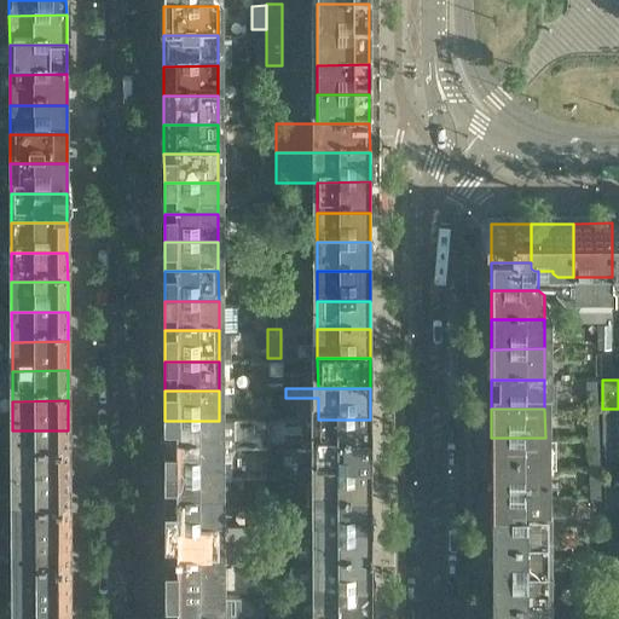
[(618,409),(606,409),(606,453),(618,453),(618,409)]
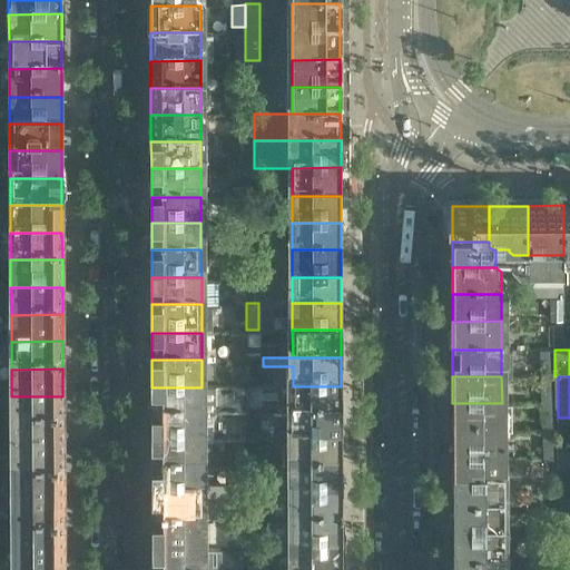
[(341,412),(341,386),(293,386),(293,413),(341,412)]
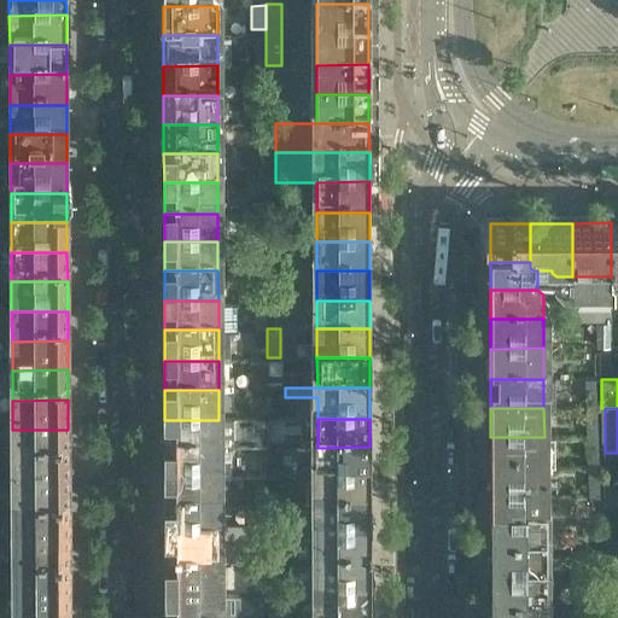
[(219,448),(219,420),(164,420),(164,448),(219,448)]
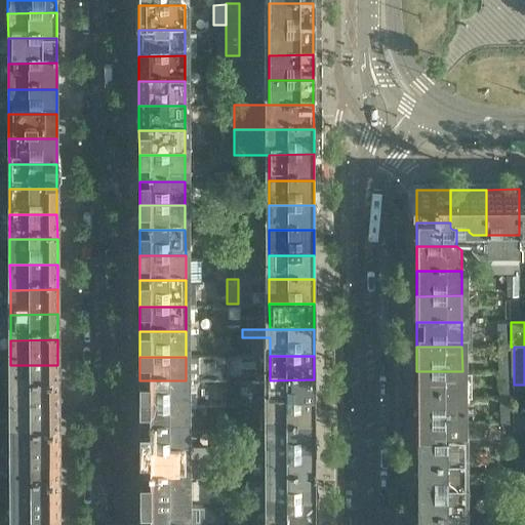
[(57,390),(57,365),(10,365),(10,390),(57,390)]
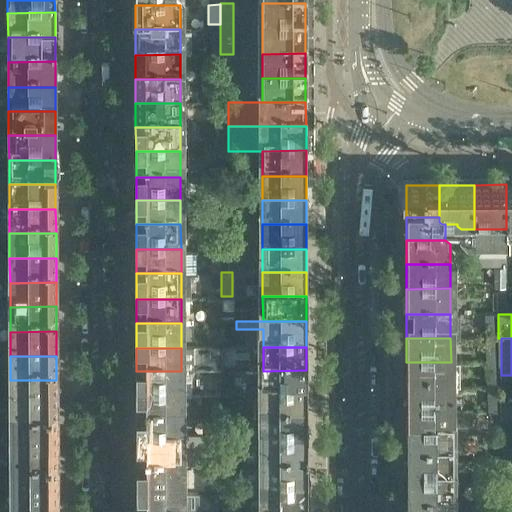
[(451,385),(451,362),(406,362),(406,385),(451,385)]
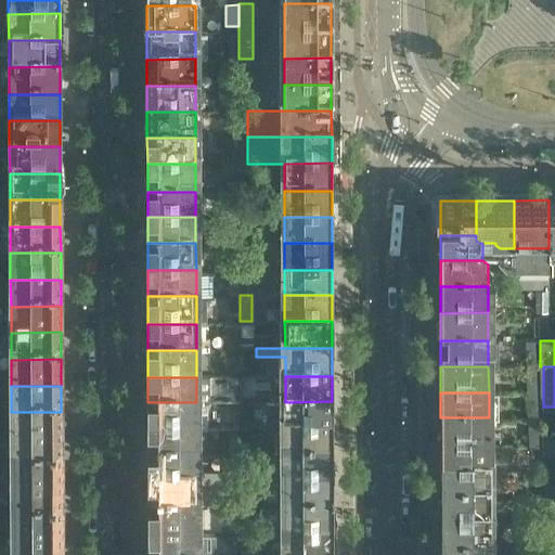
[(332,427),(332,401),(285,402),(285,427),(332,427)]
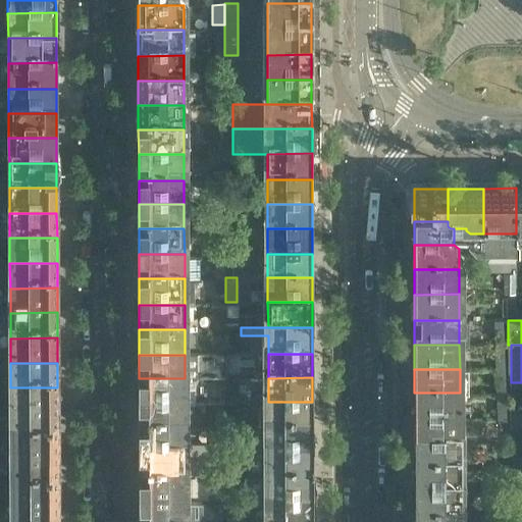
[(185,403),(185,378),(139,378),(139,403),(185,403)]
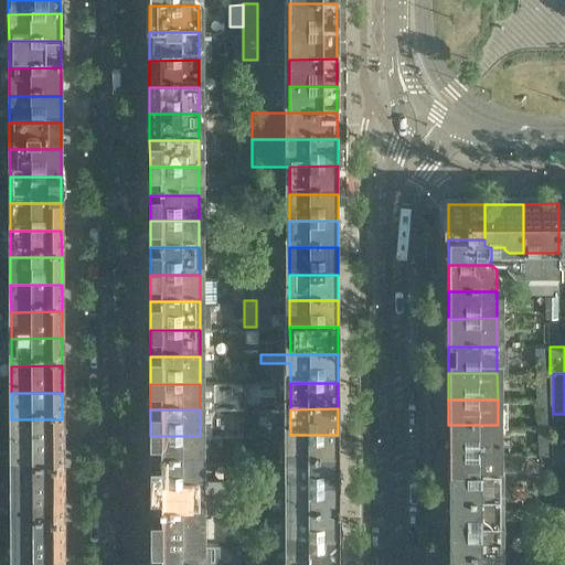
[(264,435),(264,409),(245,409),(245,435),(264,435)]
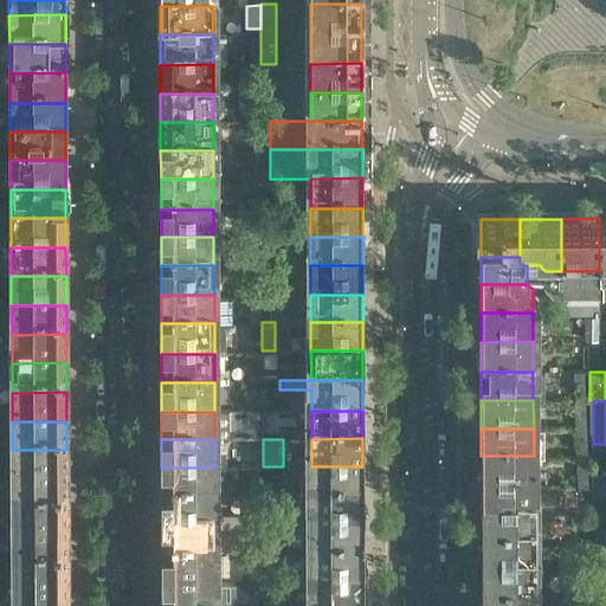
[(605,444),(593,444),(593,494),(605,494),(605,444)]
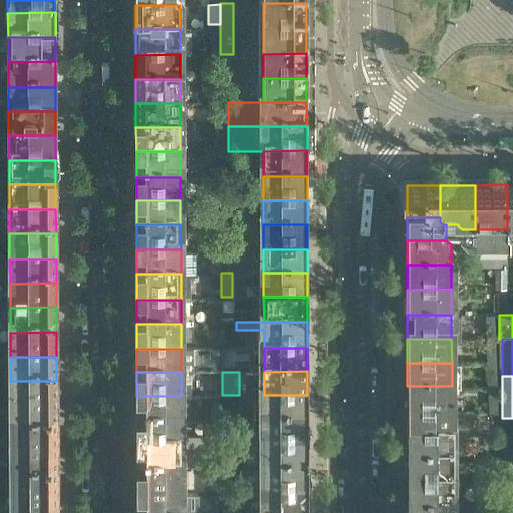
[(56,405),(56,381),(10,381),(11,405),(56,405)]
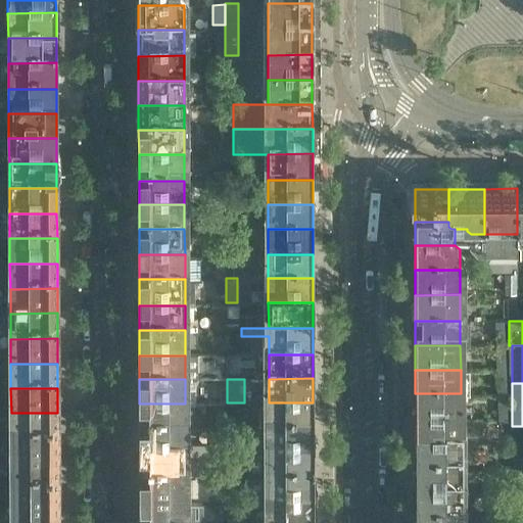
[(461,419),(461,393),(415,393),(415,419),(461,419)]
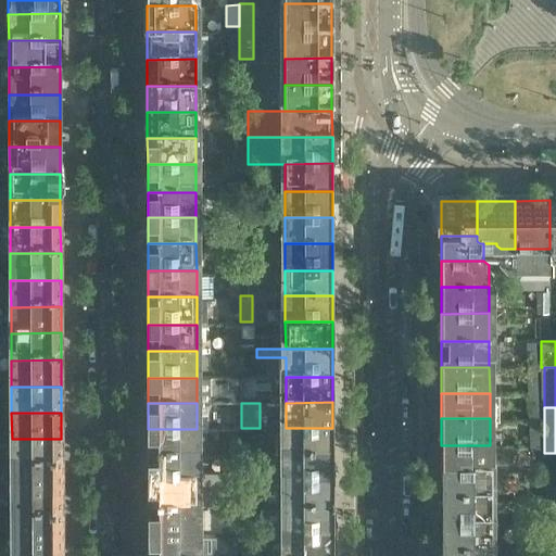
[(332,456),(332,428),(286,428),(286,456),(332,456)]
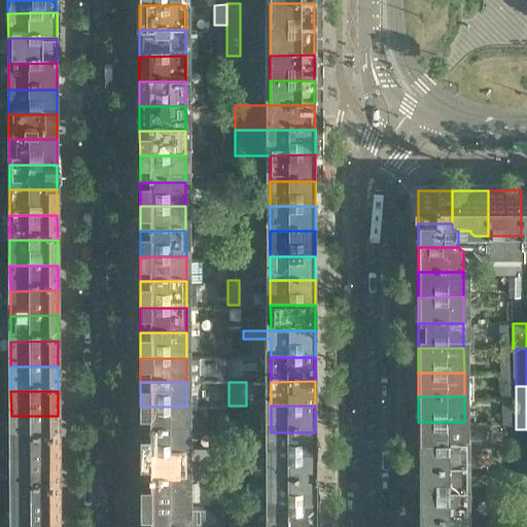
[(186,431),(186,407),(140,407),(140,431),(186,431)]
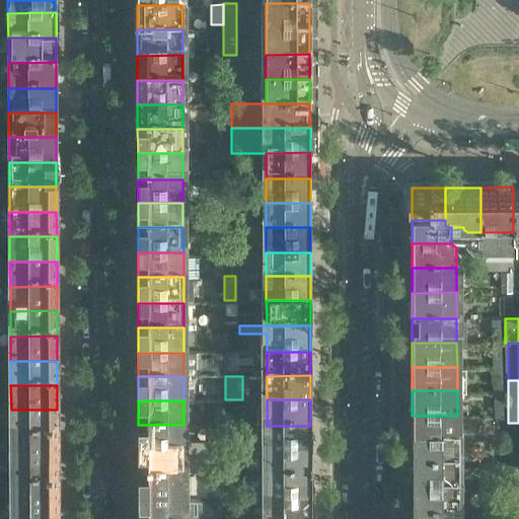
[(57,435),(57,410),(11,410),(11,436),(57,435)]
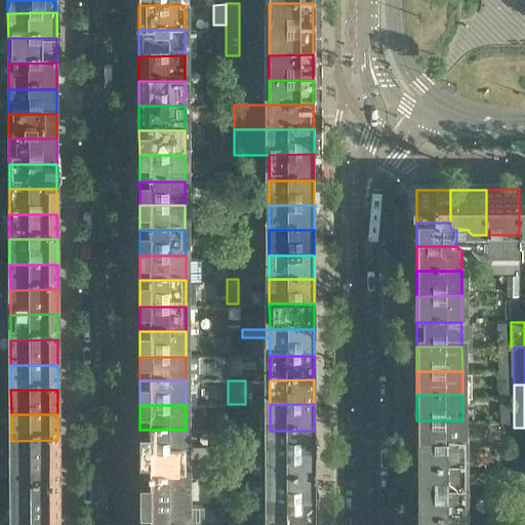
[(462,472),(462,445),(462,420),(416,420),(416,472),(462,472)]
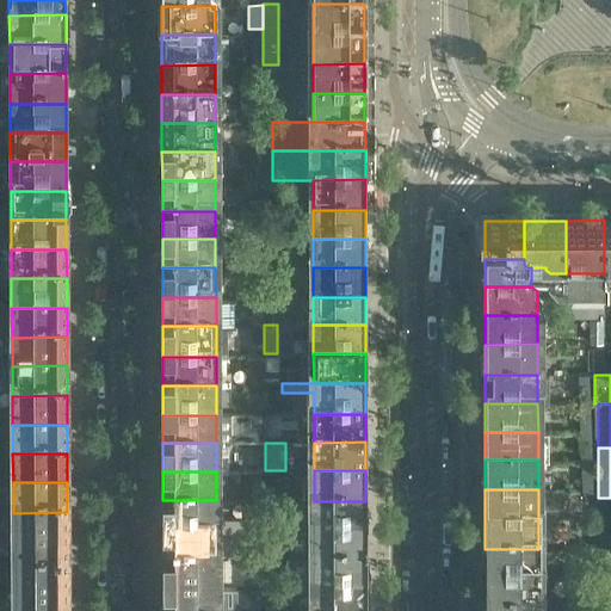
[(610,528),(610,498),(598,498),(598,528),(610,528)]
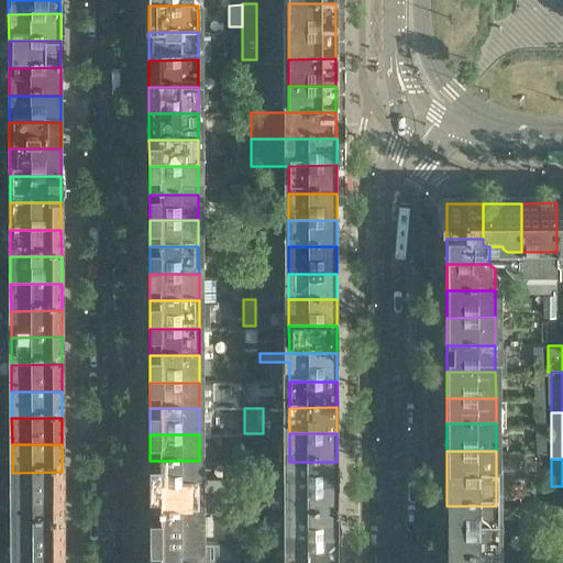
[(199,488),(199,461),(150,461),(150,488),(199,488)]
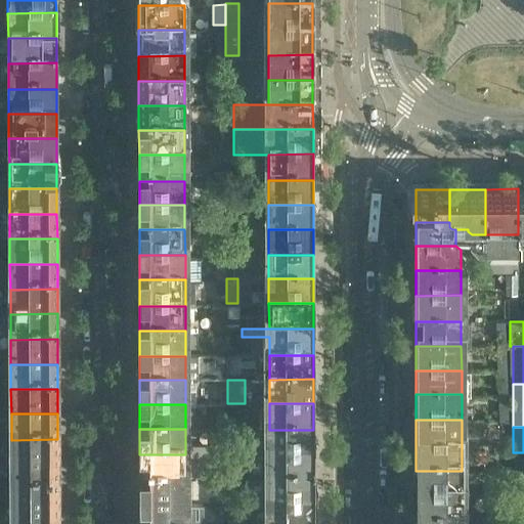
[(313,453),(313,430),(269,430),(269,454),(313,453)]
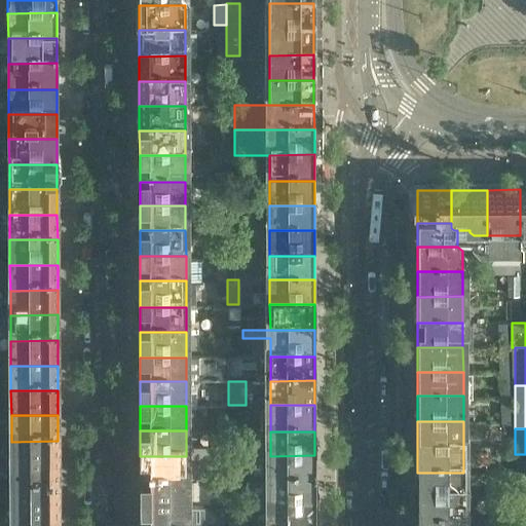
[(58,466),(58,441),(11,442),(11,466),(58,466)]
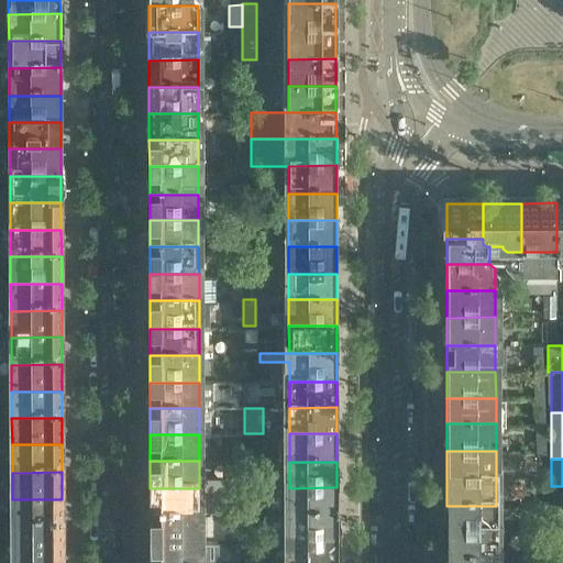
[(562,516),(562,486),(551,486),(551,516),(562,516)]
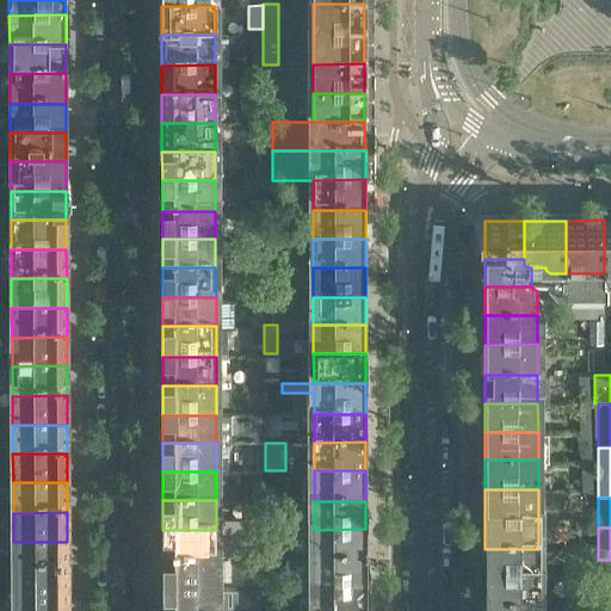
[(366,559),(365,535),(365,529),(314,530),(314,559),(366,559)]
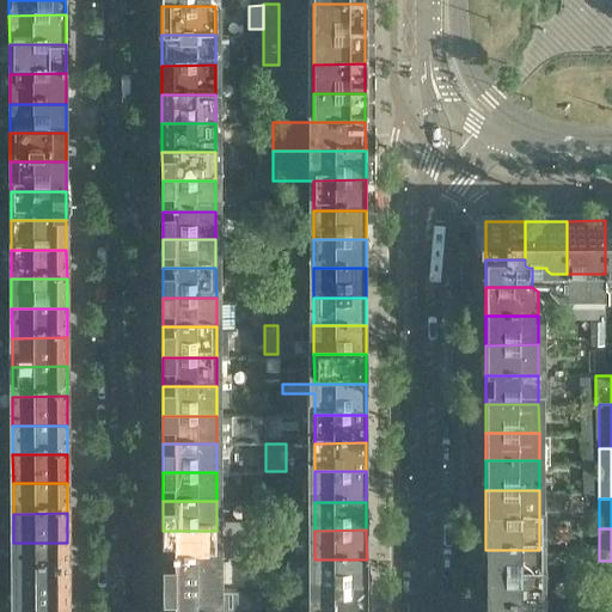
[(216,560),(216,531),(163,531),(164,560),(216,560)]
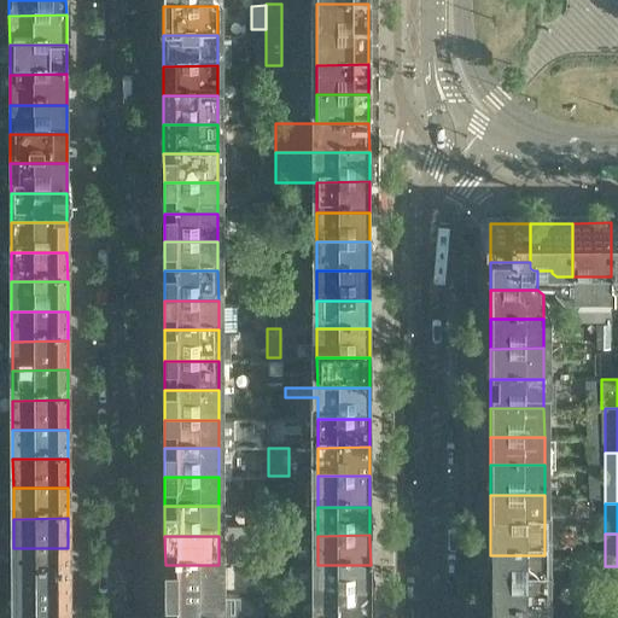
[(68,577),(68,548),(13,548),(13,577),(68,577)]
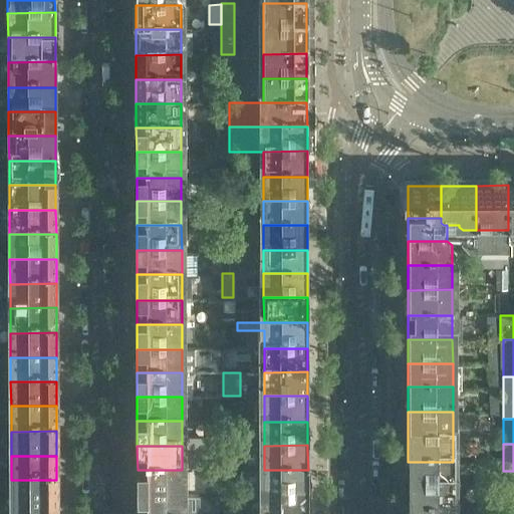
[(453,485),(453,462),(408,462),(408,485),(453,485)]
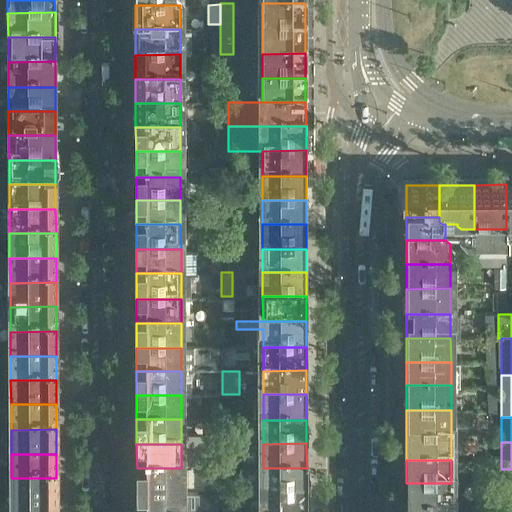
[(181,494),(181,468),(137,468),(137,494),(181,494)]
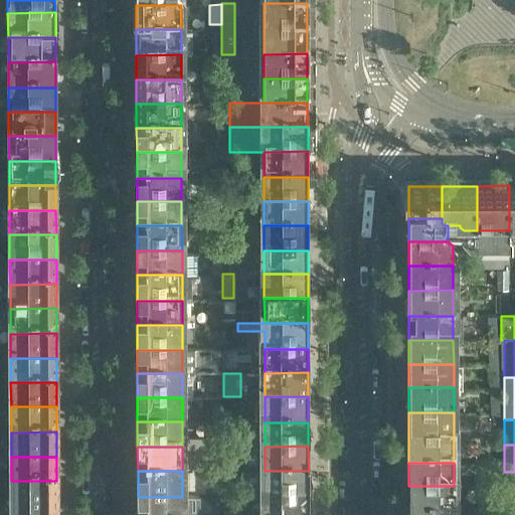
[(309,496),(309,471),(265,471),(266,496),(309,496)]
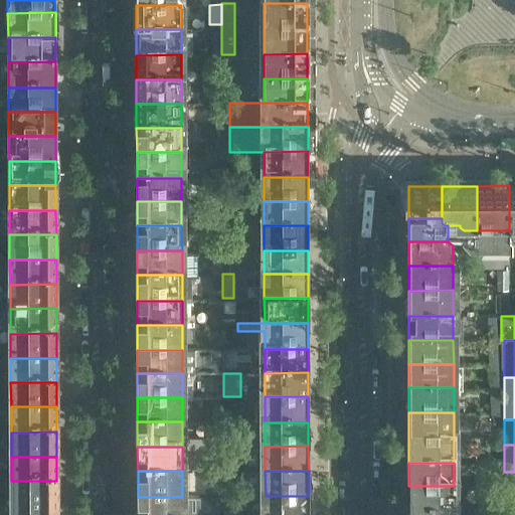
[(514,498),(514,472),(504,472),(504,499),(514,498)]
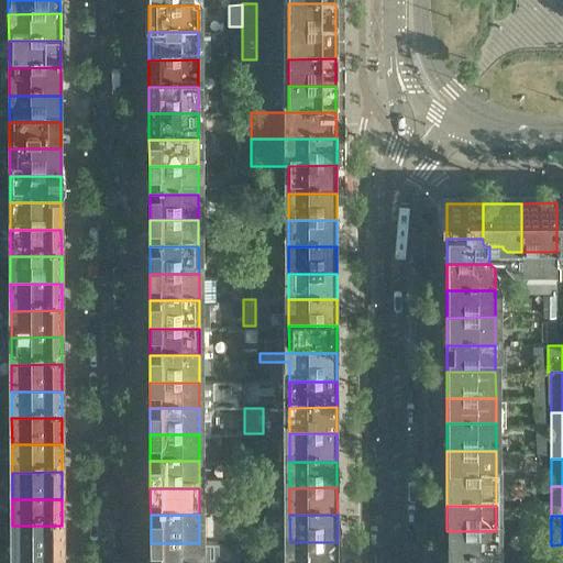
[(62,551),(62,526),(12,526),(13,551),(62,551)]
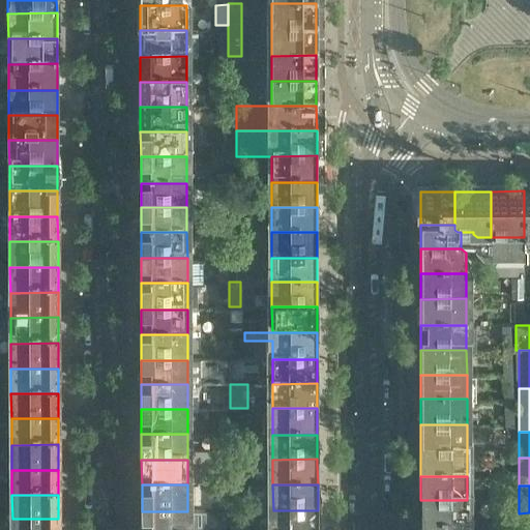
[(467,527),(467,500),(420,500),(420,527),(467,527)]
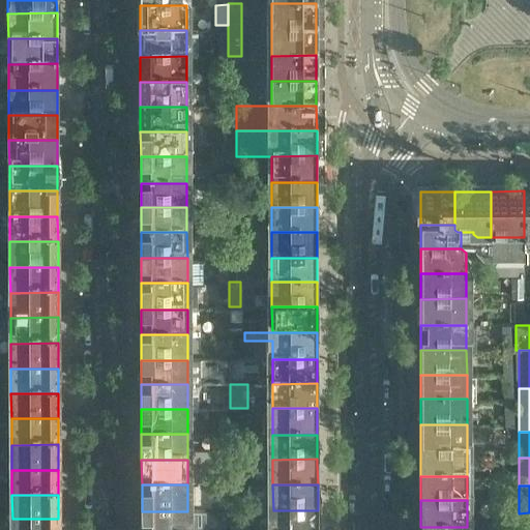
[(317,529),(318,510),(273,510),(272,529),(317,529)]
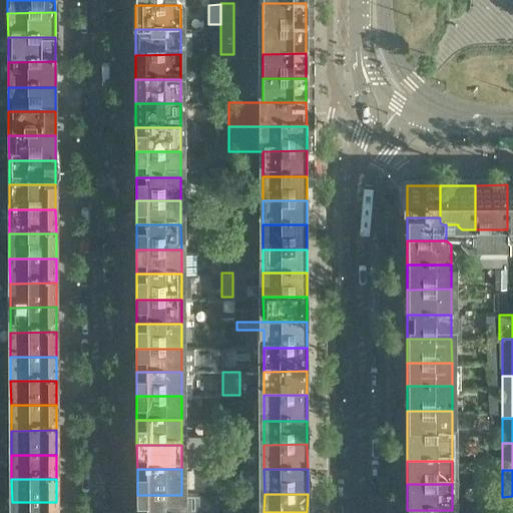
[(181,512),(181,495),(137,495),(136,512),(181,512)]
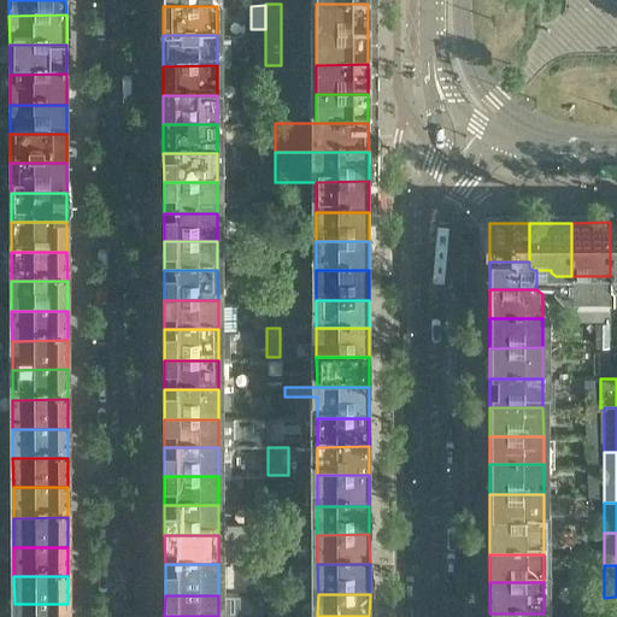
[(616,616),(616,597),(604,598),(603,616),(616,616)]
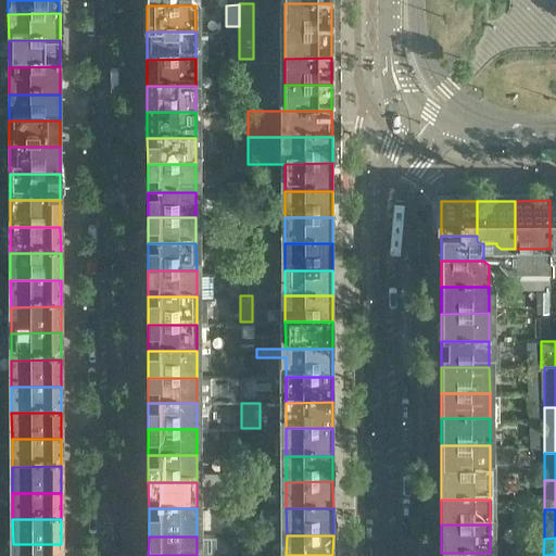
[(61,555),(61,544),(13,544),(12,555),(61,555)]
